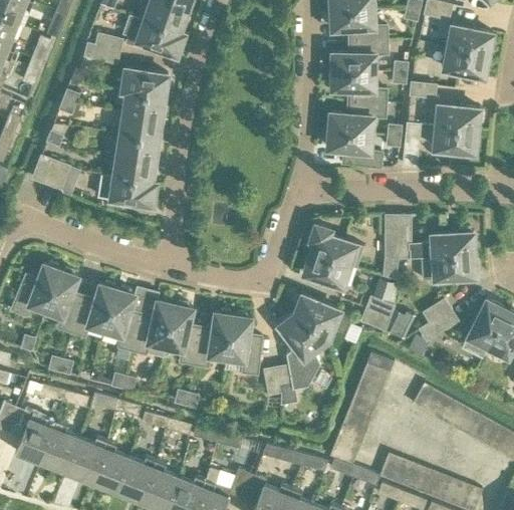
[(29,0),(0,0),(0,16),(16,23),(22,9),(29,12),(33,1),(29,0)]
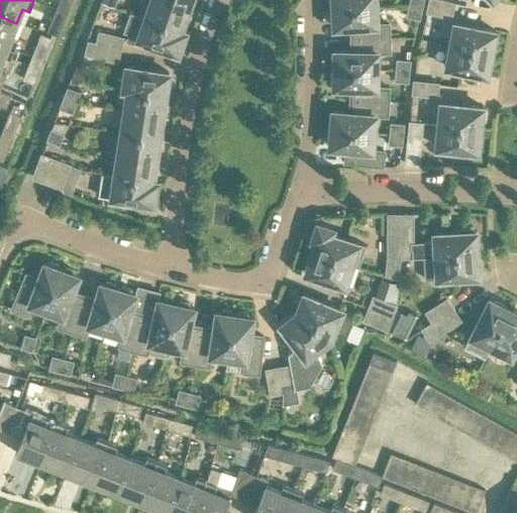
[(60,0),(56,10),(67,15),(72,0),(60,0)]
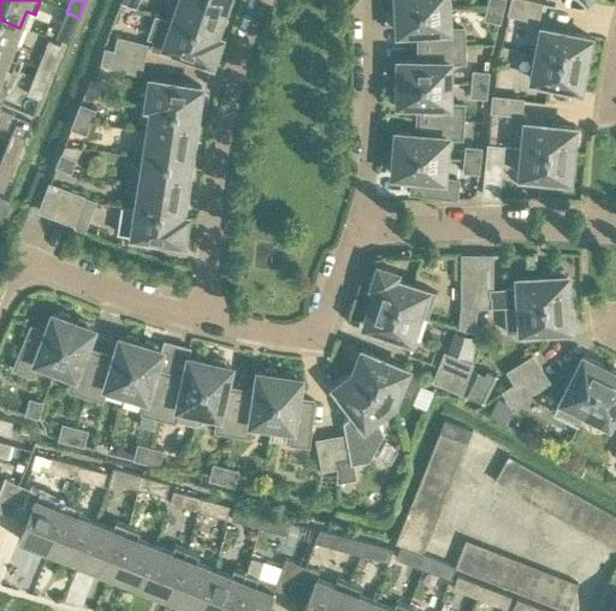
[(184,0),(181,0),(172,24),(220,41),(221,40),(215,37),(219,29),(223,30),(227,16),(184,0)]
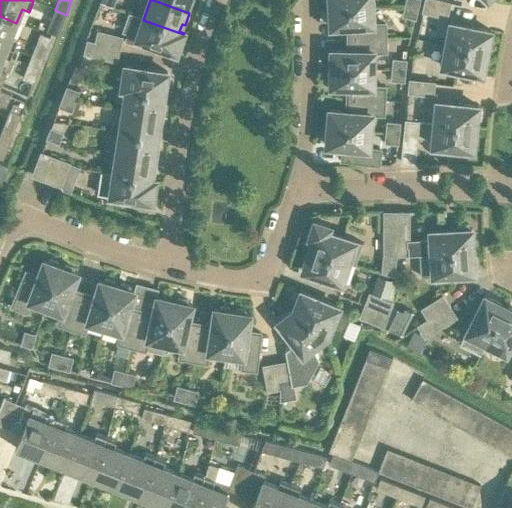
[(153,0),(189,13),(193,0),(192,0),(153,0)]
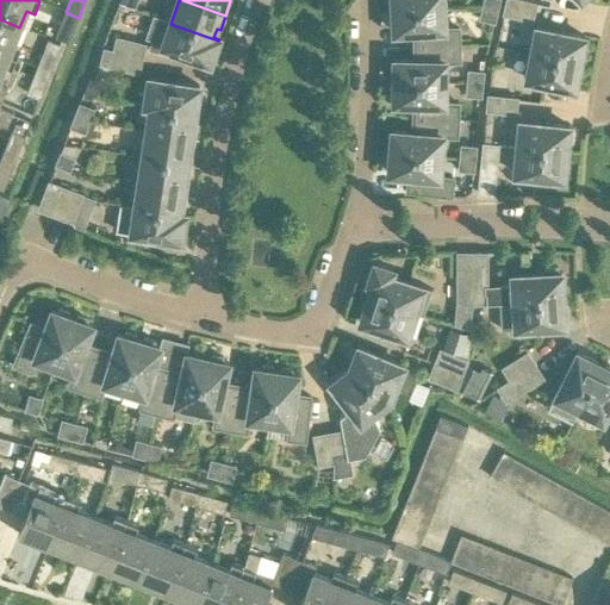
[(393,10),(393,13),(443,11),(442,0),(387,0),(388,10),(393,10)]
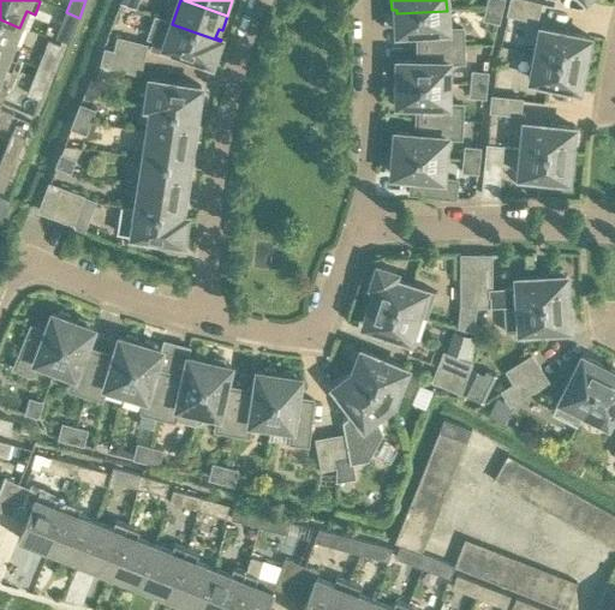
[(501,0),(488,0),(487,10),(501,13),(505,1),(501,0)]
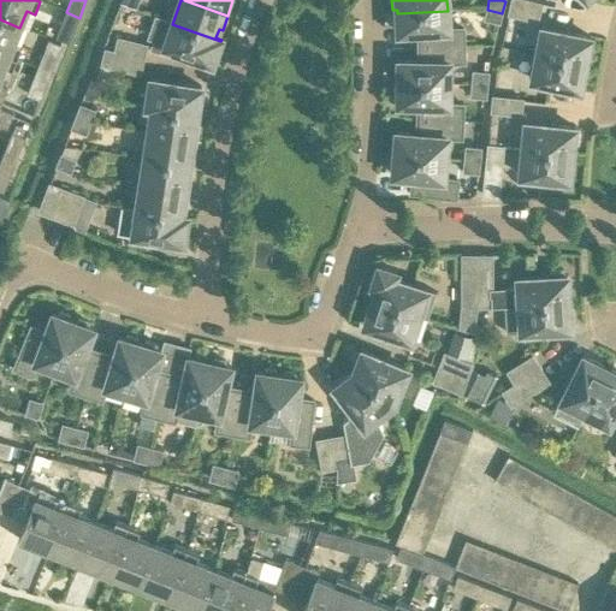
[(542,5),(522,0),(511,0),(509,16),(537,23),(542,5)]
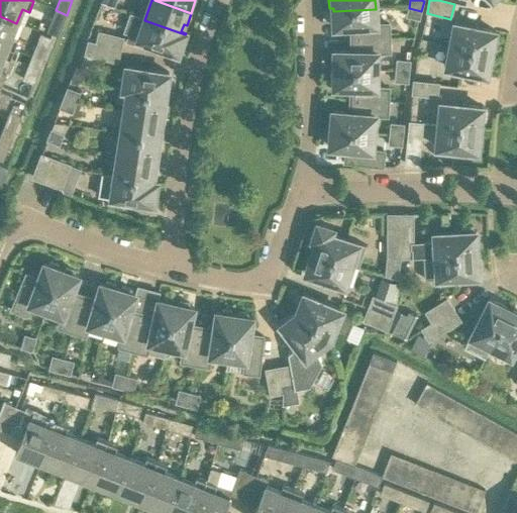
[(421,11),(409,8),(406,18),(419,21),(421,11)]
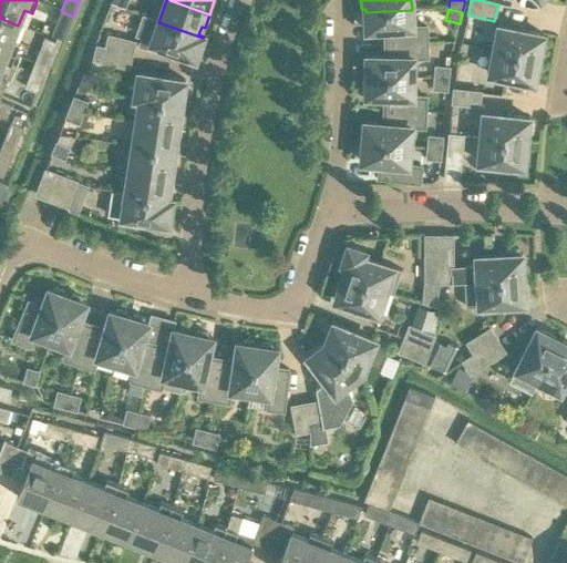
[(384,31),(385,44),(426,44),(426,29),(413,29),(412,10),(366,12),(366,16),(361,16),(362,27),(366,27),(367,32),(384,31)]
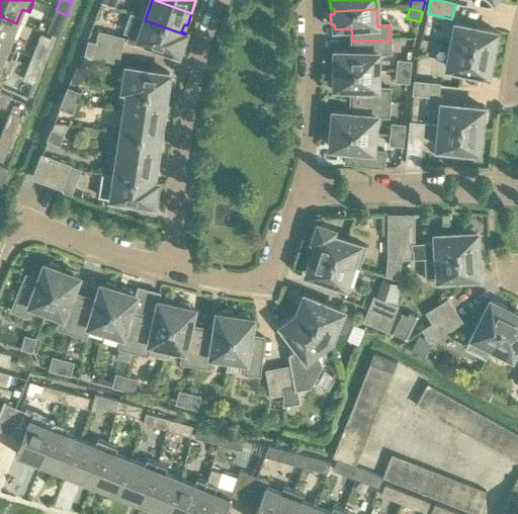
[(67,15),(56,10),(47,33),(58,37),(67,15)]
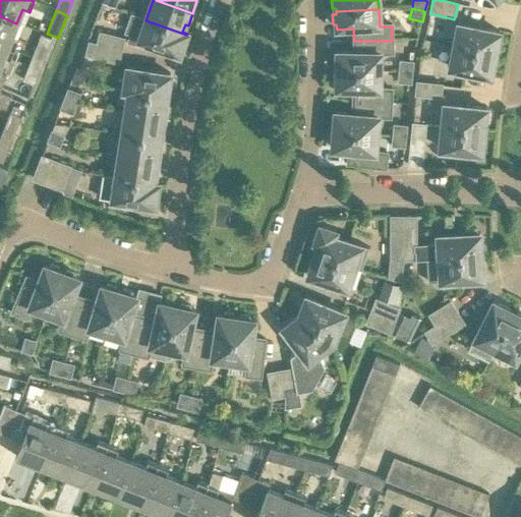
[(0,16),(0,46),(13,51),(17,42),(10,39),(16,23),(0,16)]
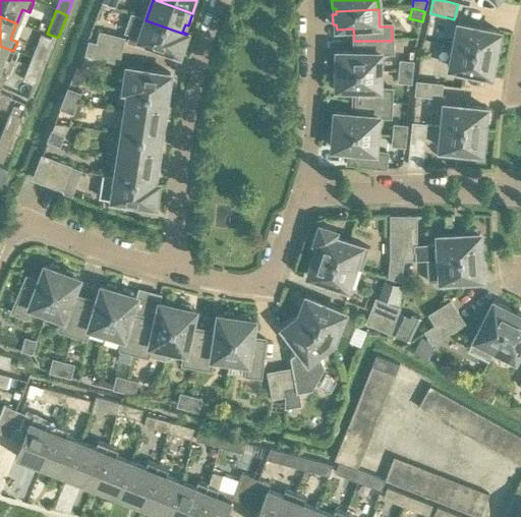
[(186,35),(146,20),(138,42),(179,56),(186,35)]
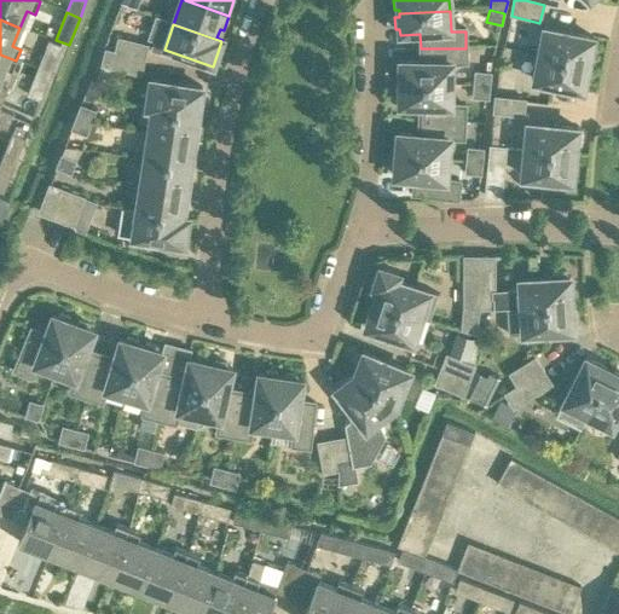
[(588,67),(593,40),(544,30),(539,57),(588,67)]
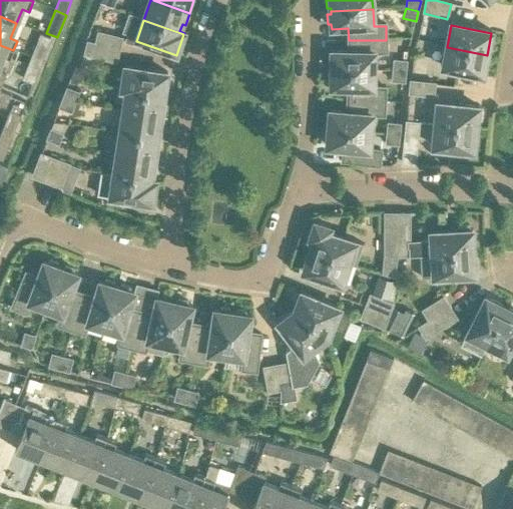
[(98,34),(95,45),(119,51),(121,39),(98,34)]
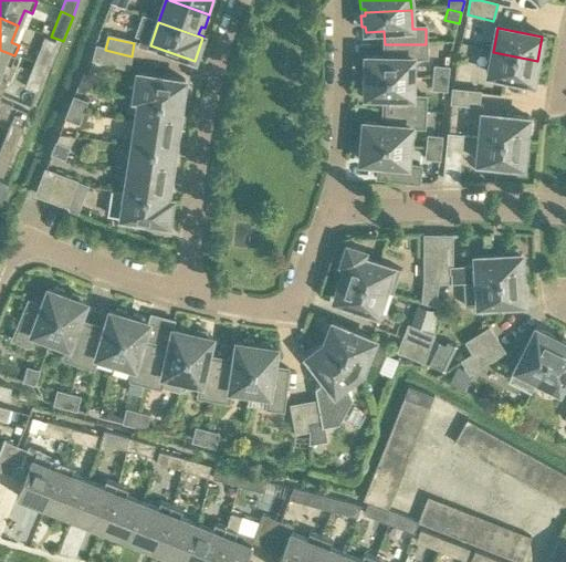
[(44,39),(34,64),(46,69),(55,44),(44,39)]
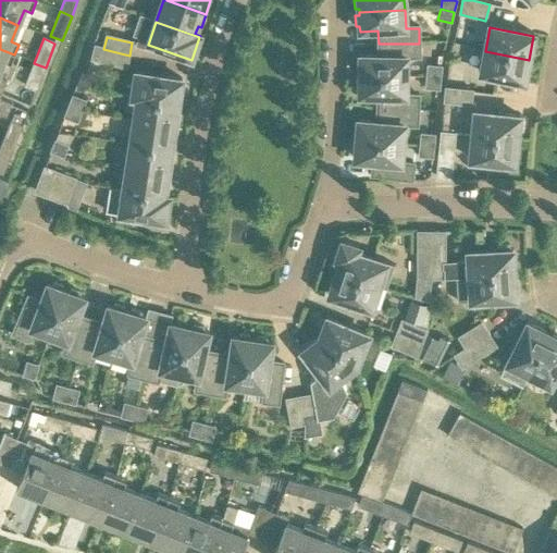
[(360,73),(360,76),(406,77),(406,59),(419,59),(419,44),(379,44),(379,57),(360,57),(360,62),(356,62),(356,73),(360,73)]
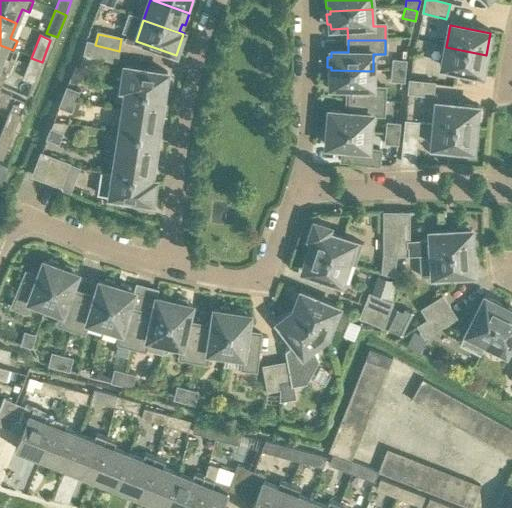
[(95,45),(87,43),(85,55),(116,63),(119,51),(95,45)]
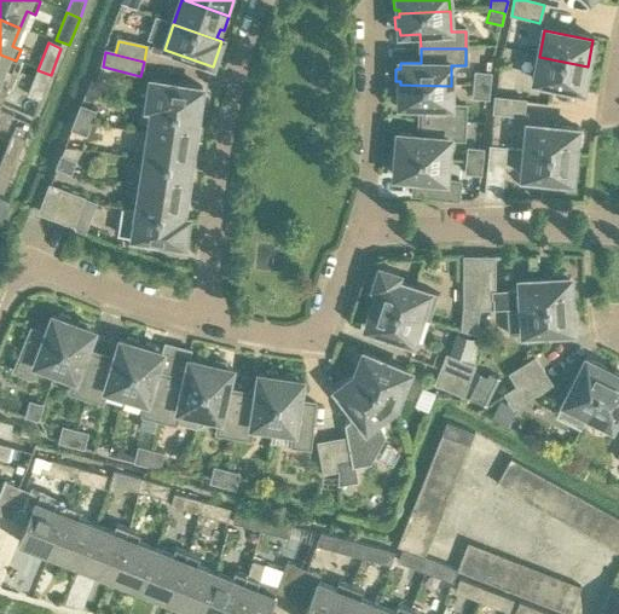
[(16,61),(0,54),(0,105),(1,106),(7,92),(0,88),(0,76),(3,70),(11,74),(16,61)]
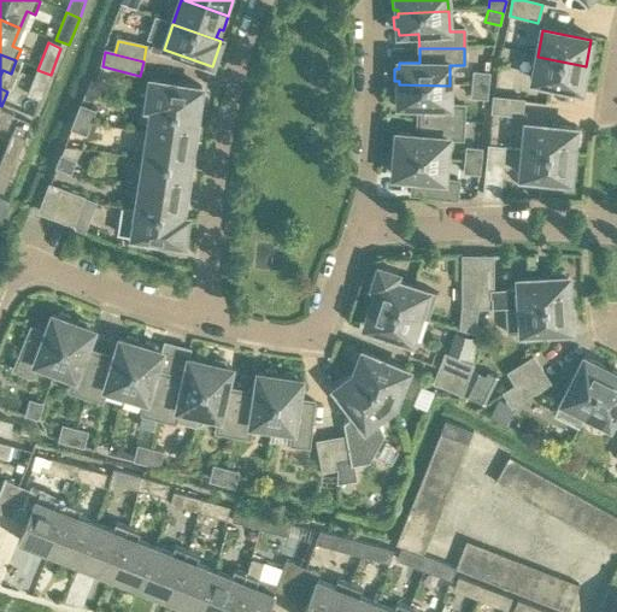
[(581,93),(586,66),(538,57),(532,83),(581,93)]
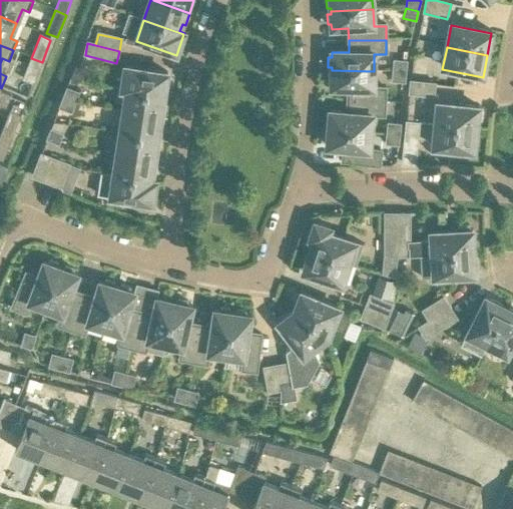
[(42,62),(31,58),(22,80),(33,85),(42,62)]
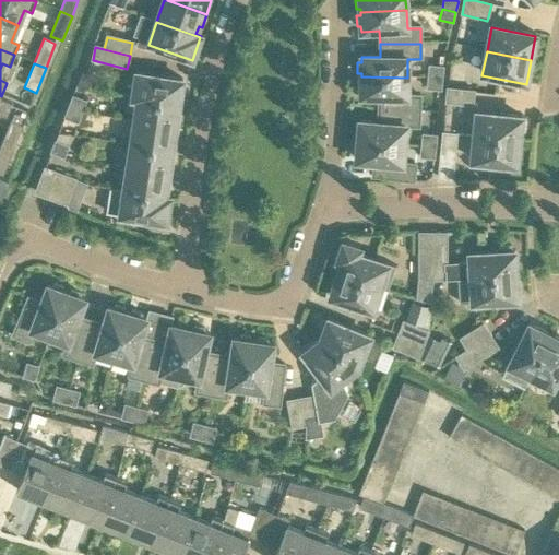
[(429,67),(428,78),(442,80),(442,68),(429,67)]
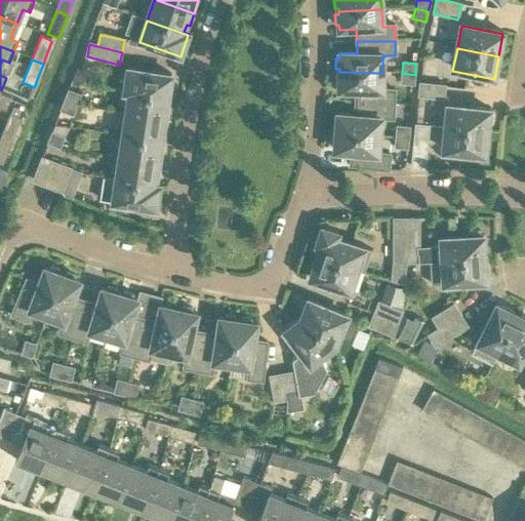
[(128,69),(125,92),(167,98),(171,76),(128,69)]
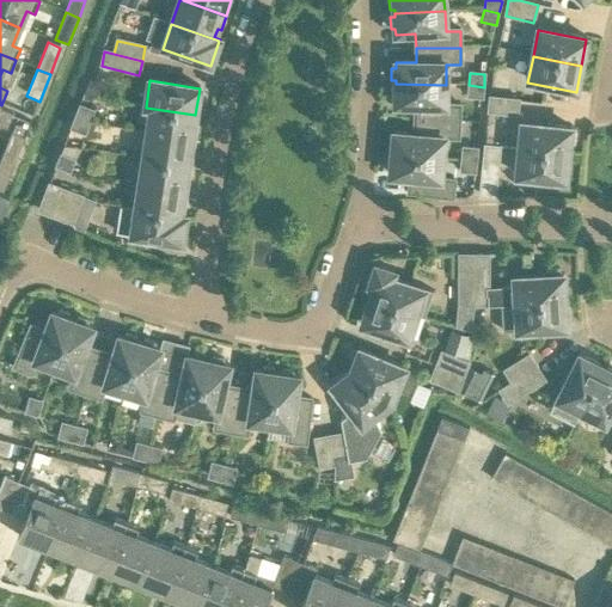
[(84,96),(97,100),(102,87),(90,83),(84,96)]
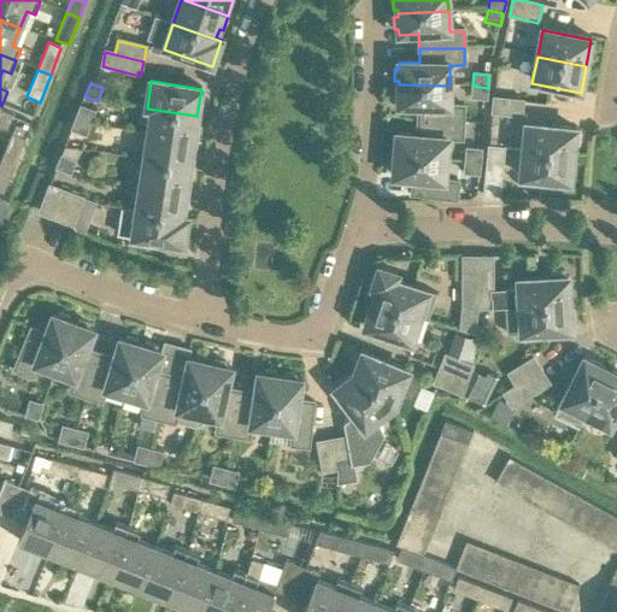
[(418,107),(418,122),(463,123),(464,107),(450,106),(450,86),(399,84),(399,89),(394,88),(394,100),(399,100),(398,106),(418,107)]
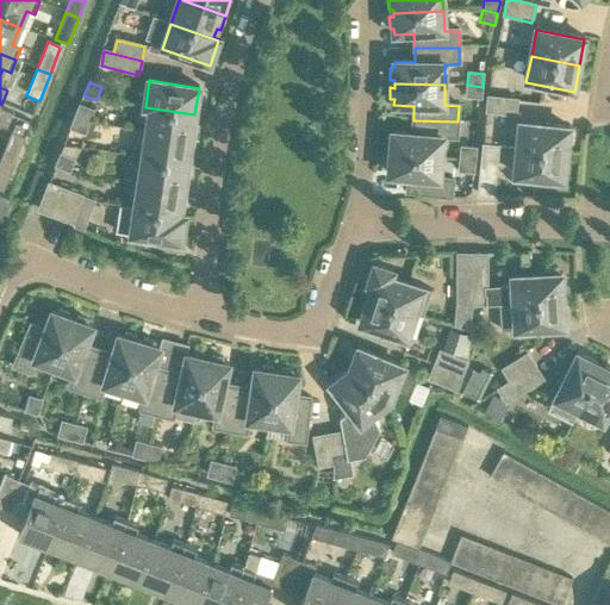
[(483,87),(467,85),(466,98),(481,99),(483,87)]
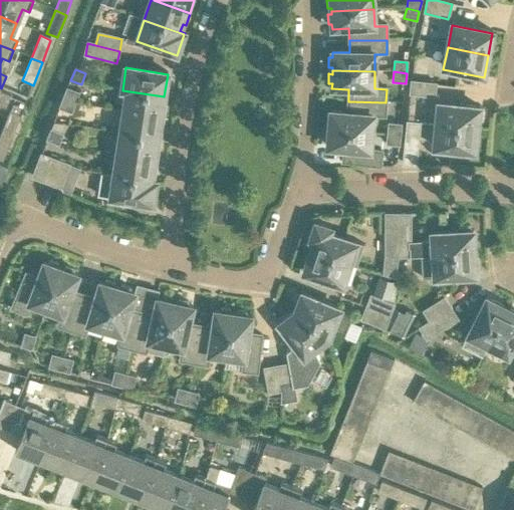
[(410,94),(434,97),(436,85),(412,82),(410,94)]
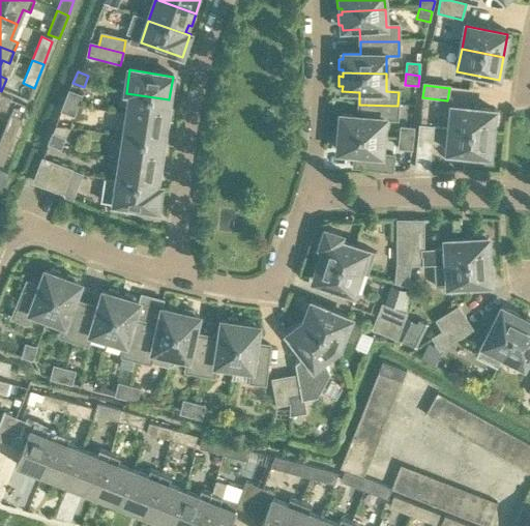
[(69,92),(65,103),(78,107),(82,97),(69,92)]
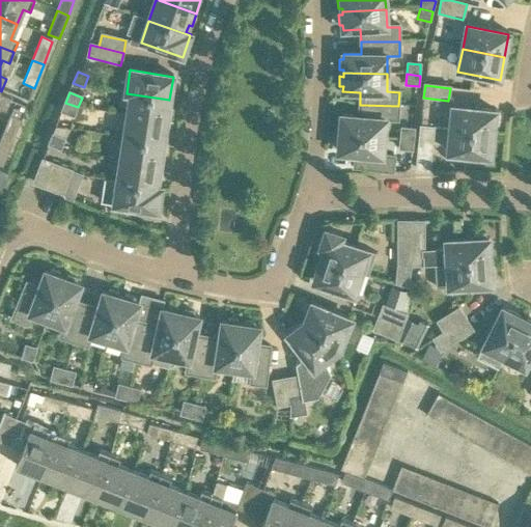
[(129,108),(128,116),(171,122),(173,109),(168,108),(169,100),(127,93),(126,93),(121,93),(119,106),(129,108)]
